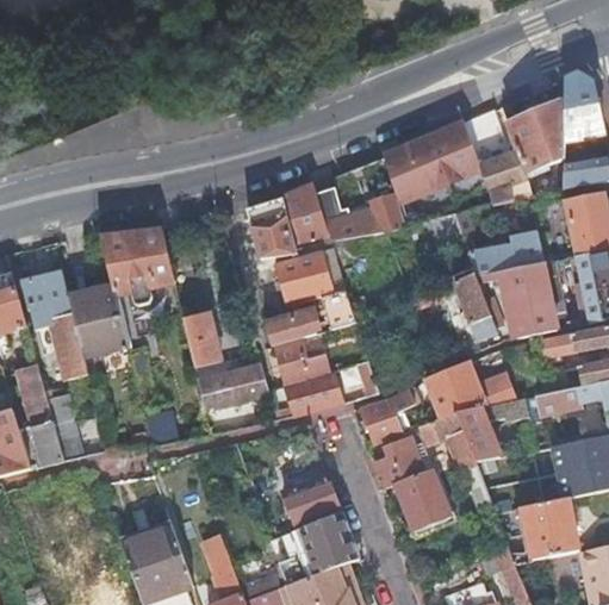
[(563,142),(603,133),(592,81),(578,72),(564,78),(564,98),(563,142)]
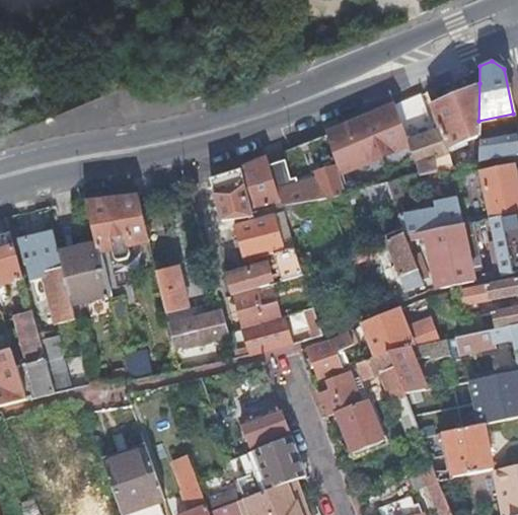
[(437,122),(446,145),(478,131),(478,121),(479,83),(430,103),(431,105),(432,104),(437,122)]
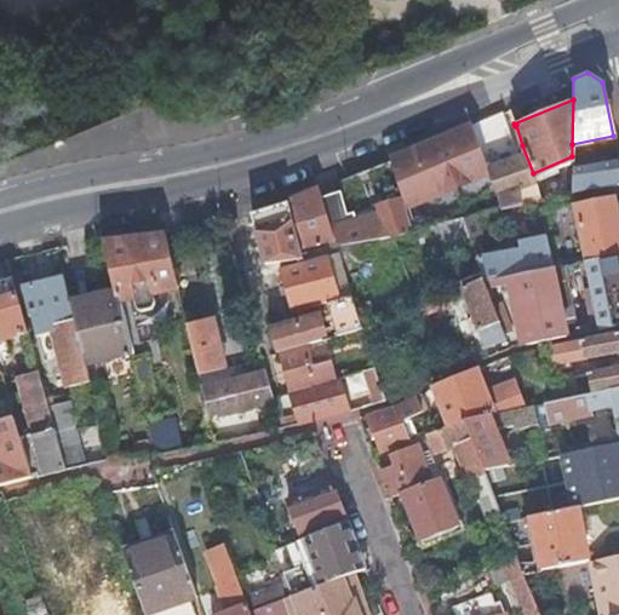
[(492,113),(470,122),(487,168),(493,187),(499,205),(500,206),(540,196),(533,173),(522,145),(517,148),(520,155),(517,155),(500,109),(492,113)]
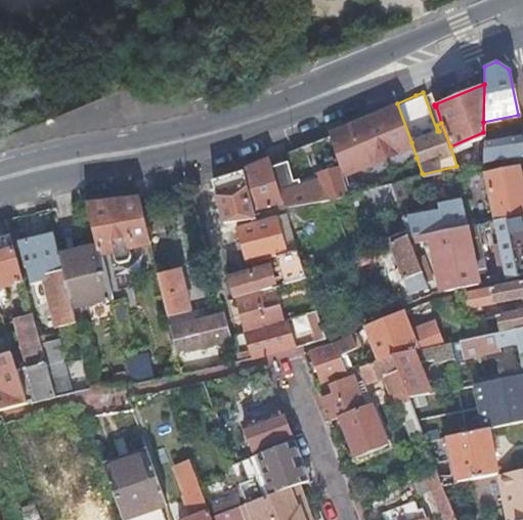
[(397,103),(367,116),(381,156),(405,145),(411,142),(397,103)]
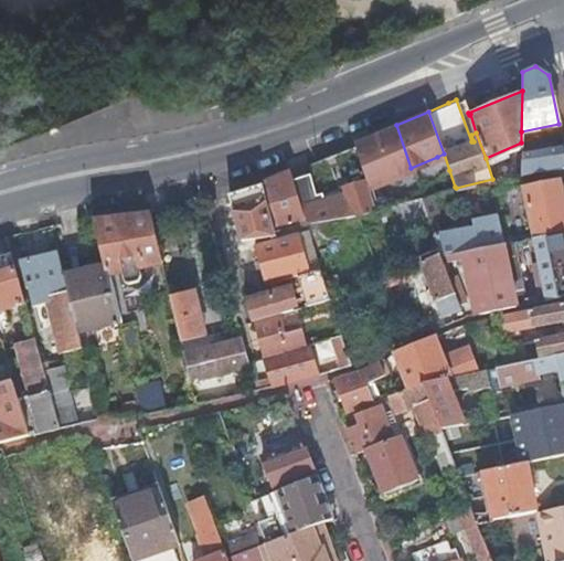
[(411,168),(396,125),(375,134),(353,143),(365,178),(372,203),(376,210),(392,205),(403,230),(423,223),(421,213),(425,212),(419,196),(418,193),(418,191),(393,200),(389,202),(385,188),(393,186),(390,173),(385,168),(395,163),(403,180),(413,176),(411,168)]
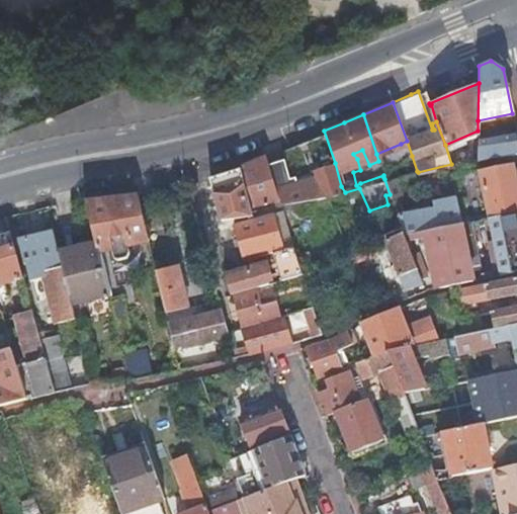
[(478,137),(478,160),(508,154),(506,134),(497,134),(496,130),(490,131),(490,136),(478,137)]
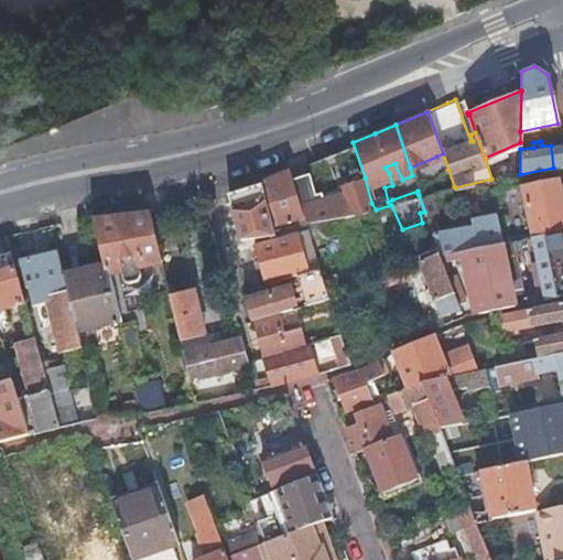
[(443,153),(436,157),(442,172),(448,170),(443,153)]
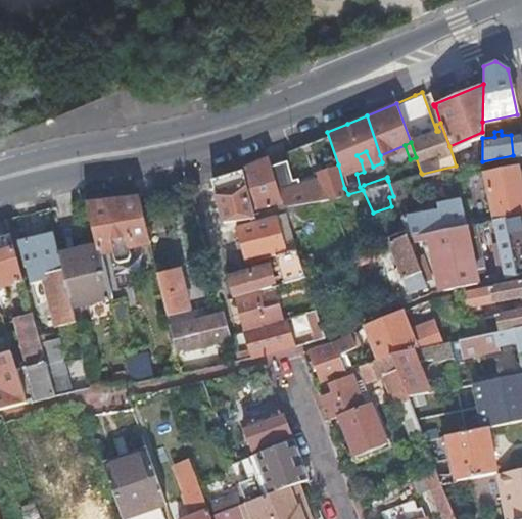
[(269,162),(267,155),(256,159),(242,167),(250,195),(253,206),(281,199),(280,196),(269,162)]
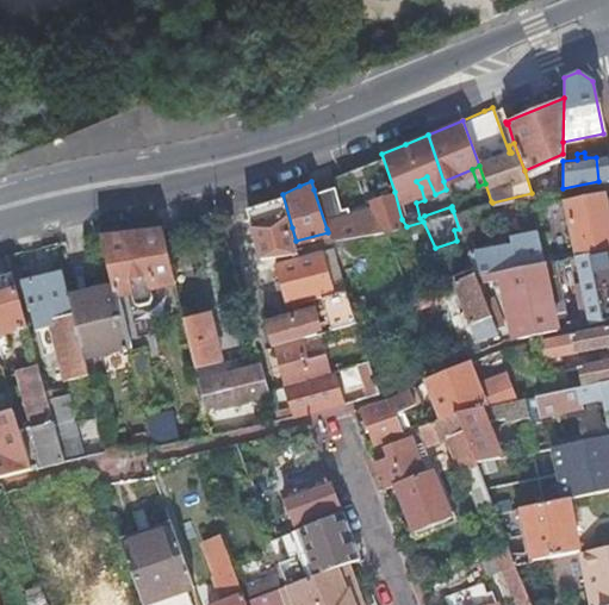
[(447,193),(452,206),(452,209),(491,201),(485,184),(478,186),(447,193)]
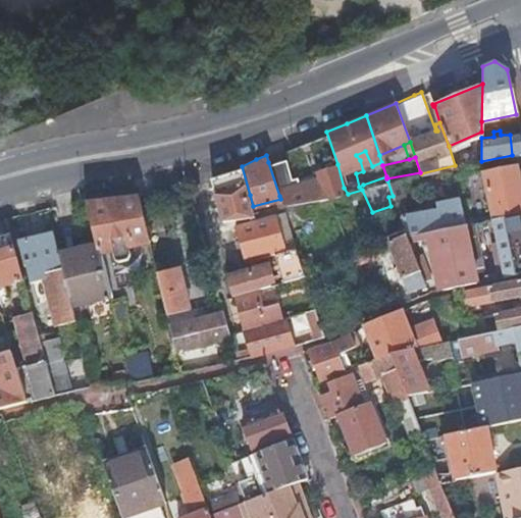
[(285,158),(268,162),(279,196),(296,192),(285,158)]
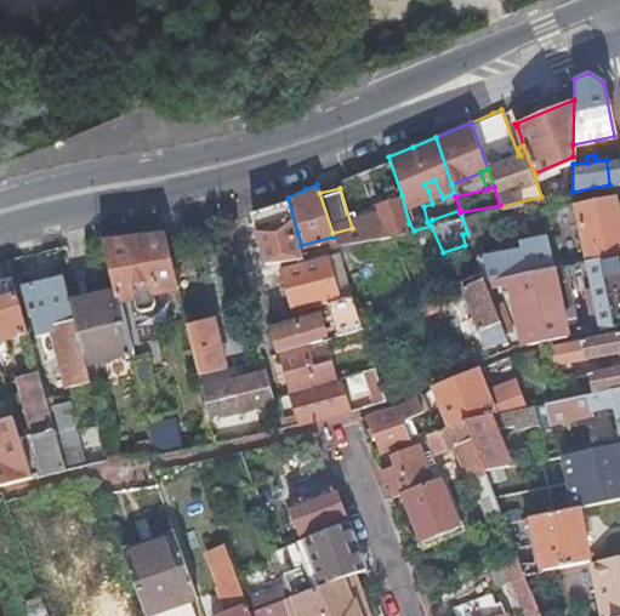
[(379,232),(409,223),(402,195),(376,204),(382,222),(376,223),(379,232)]
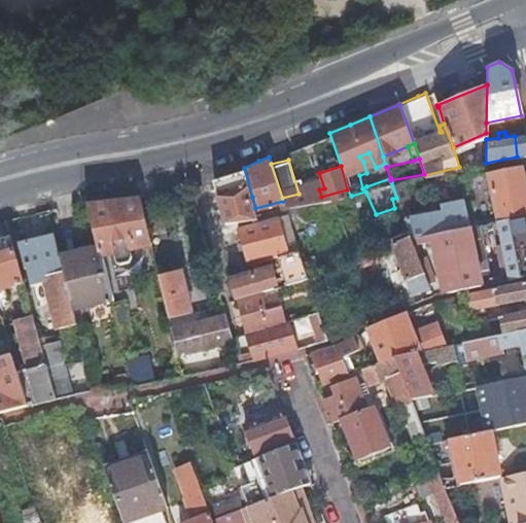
[(497,220),(525,213),(525,190),(522,171),(488,178),(497,220)]
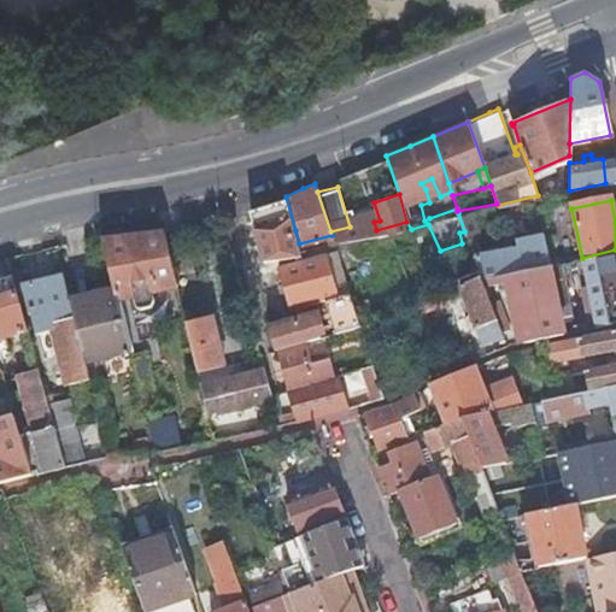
[(300,249),(299,243),(295,230),(287,233),(279,202),(270,205),(247,212),(260,260),(300,249)]
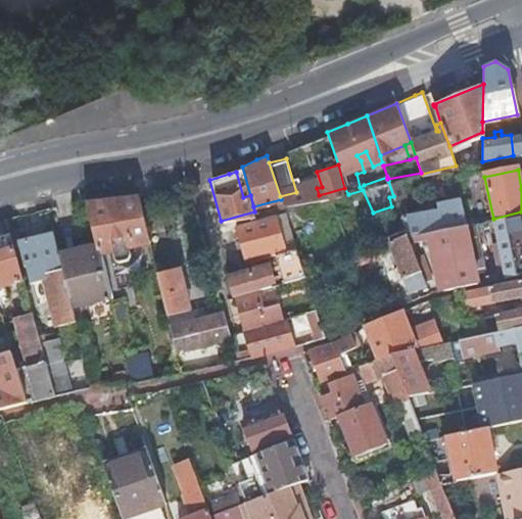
[(472,188),(469,173),(455,176),(466,225),(484,220),(482,210),(476,211),(471,189),(472,188)]
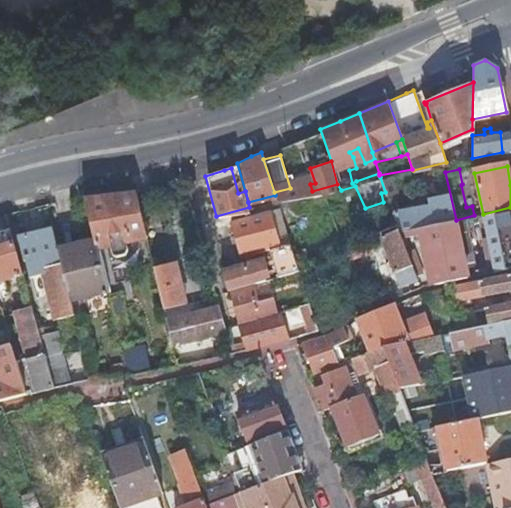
[(386,175),(380,177),(385,192),(387,197),(393,195),(386,175)]
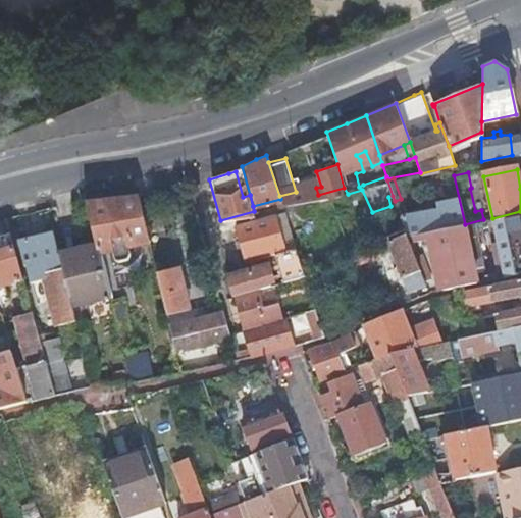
[(139,202),(137,194),(113,197),(86,200),(96,244),(98,252),(111,249),(113,258),(116,260),(125,258),(127,254),(126,247),(131,241),(133,243),(148,239),(146,230),(139,202)]
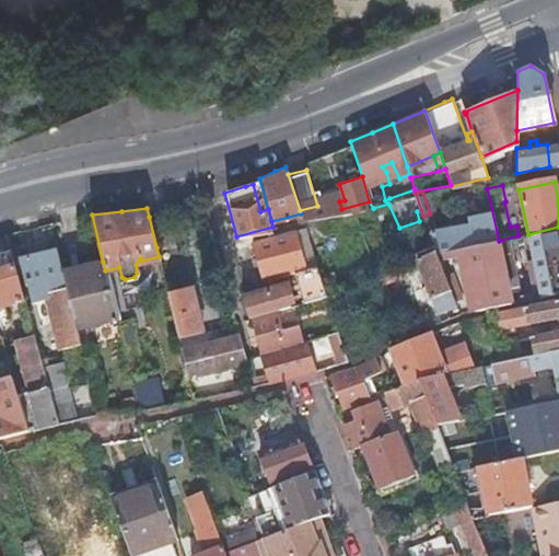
[(165,215),(149,217),(156,247),(172,244),(165,215)]
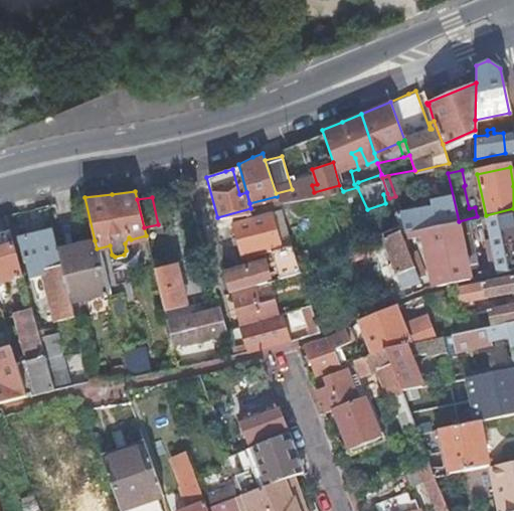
[(418,229),(452,222),(448,202),(394,212),(402,232),(418,229)]
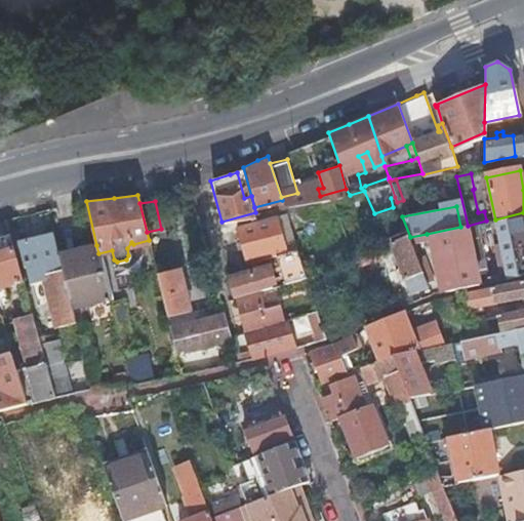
[(523,273),(523,212),(495,219),(499,241),(494,243),(495,249),(501,248),(507,277),(523,273)]
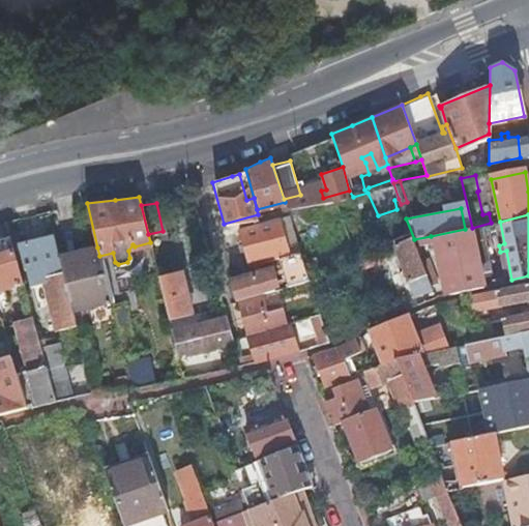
[(278,257),(294,253),(292,247),(287,250),(277,216),(239,227),(251,266),(278,257)]
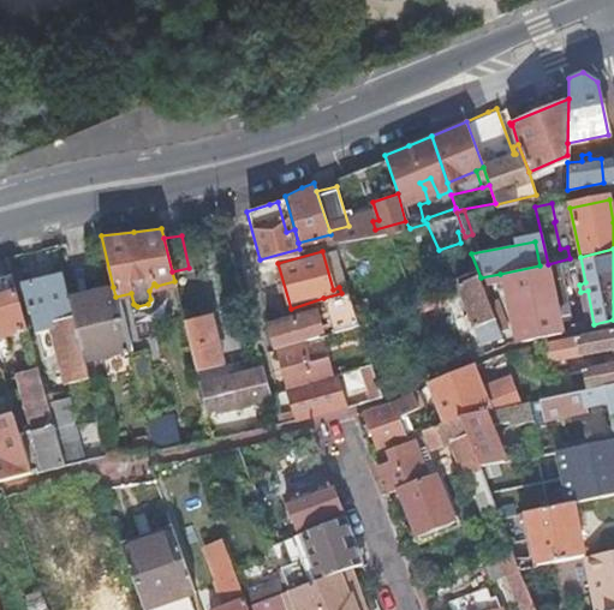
[(476,275),(471,263),(458,267),(463,280),(476,275)]
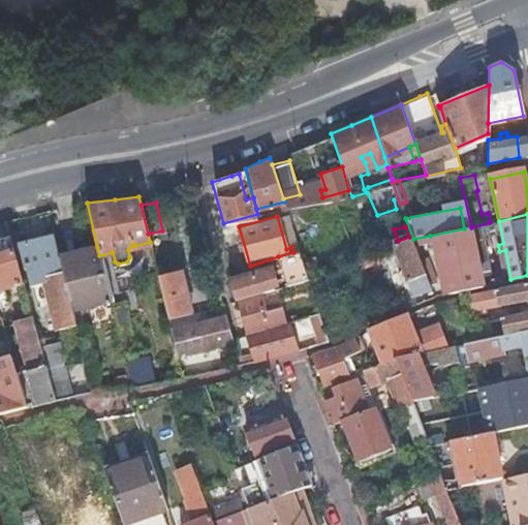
[(482,284),(469,227),(464,228),(430,236),(431,241),(437,240),(447,291),(482,284)]
